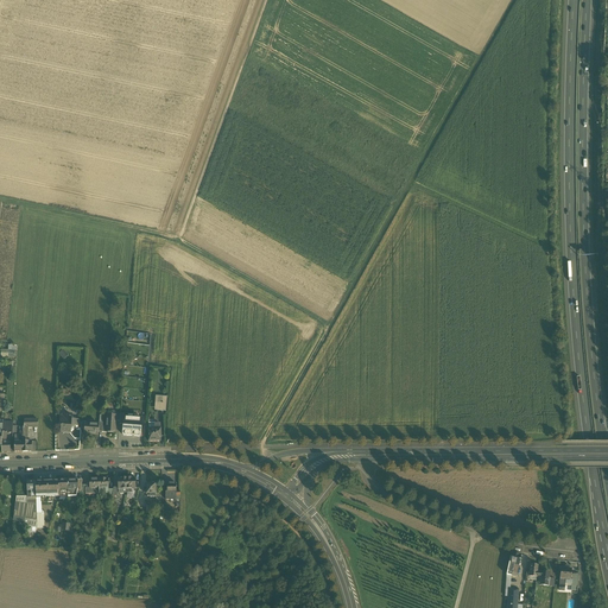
[(8,349),(1,349),(1,358),(17,358),(17,344),(8,344),(8,349)]
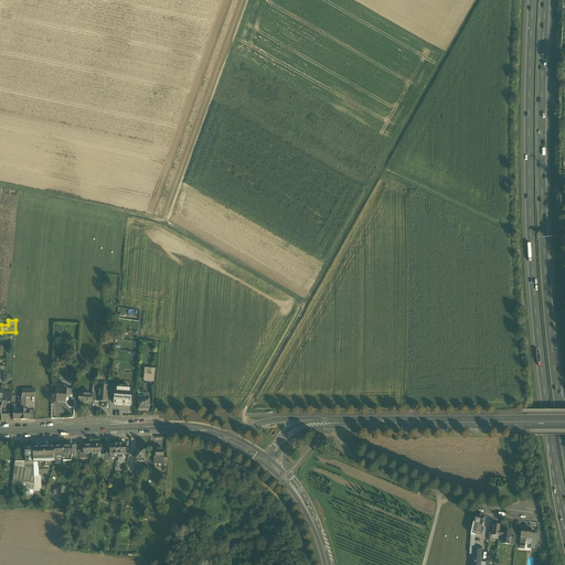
[(60,324),(55,329),(60,334),(64,330),(60,324)]
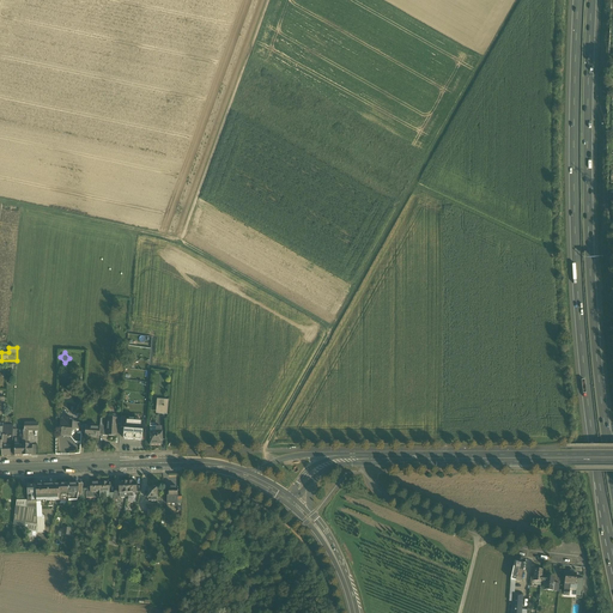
[(169,414),(169,399),(157,399),(157,413),(169,414)]
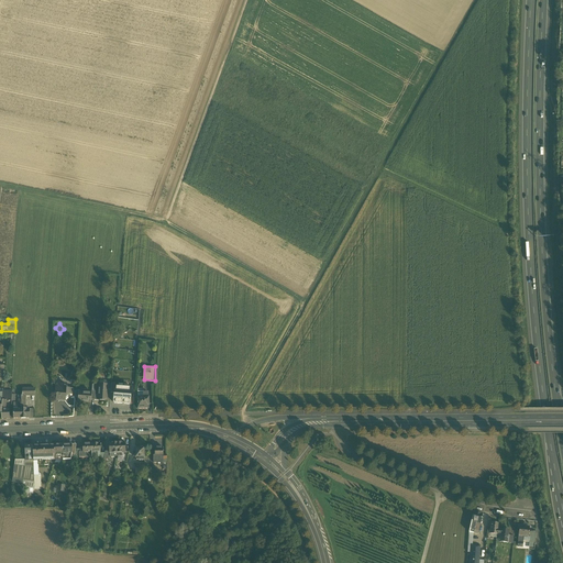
[(65,384),(59,384),(58,387),(57,387),(56,388),(56,393),(55,393),(55,395),(57,396),(56,400),(62,400),(64,399),(65,400),(66,400),(70,397),(70,395),(72,395),(73,389),(67,388),(67,386),(65,384)]
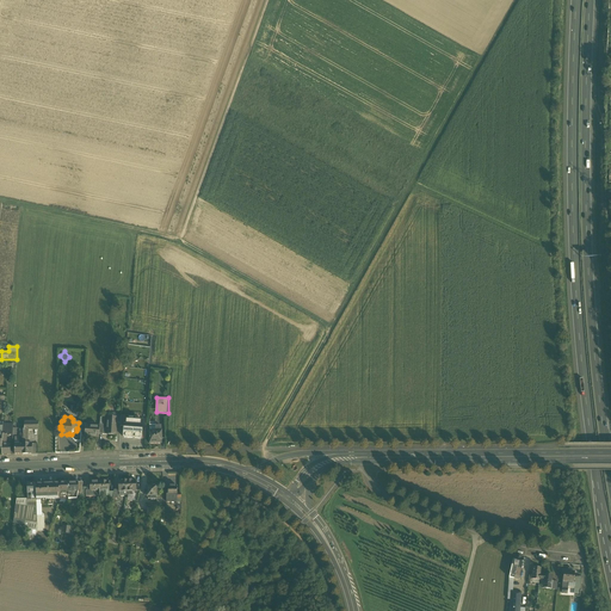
[(117,417),(107,417),(106,427),(106,432),(116,433),(117,423),(117,417)]
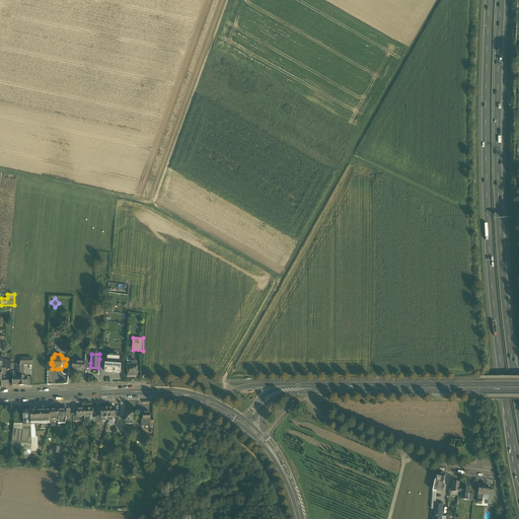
[(104,372),(120,373),(121,358),(106,357),(105,362),(104,372)]
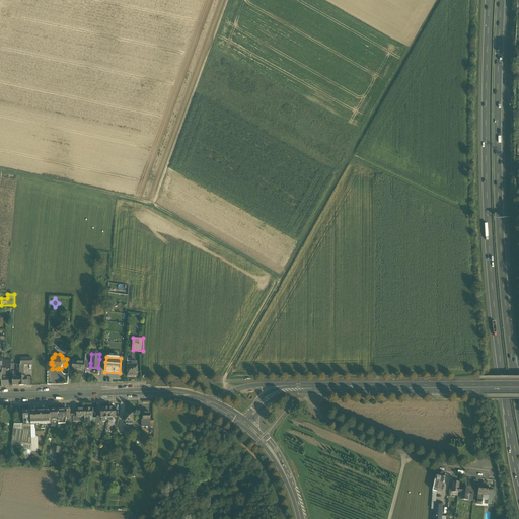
[(2,362),(2,369),(6,369),(6,364),(11,364),(11,361),(3,360),(2,362)]
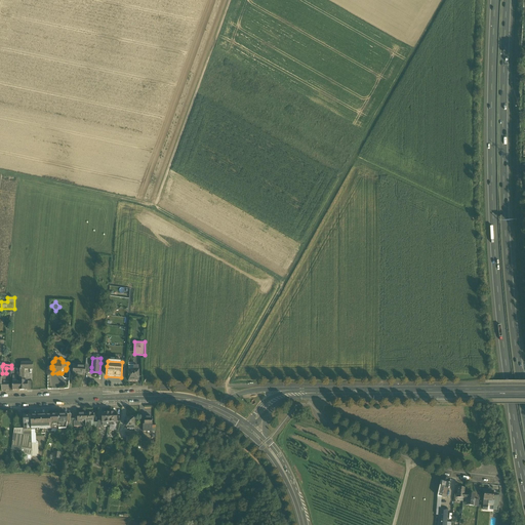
[(73,365),(73,370),(72,374),(84,375),(85,371),(85,366),(73,365)]
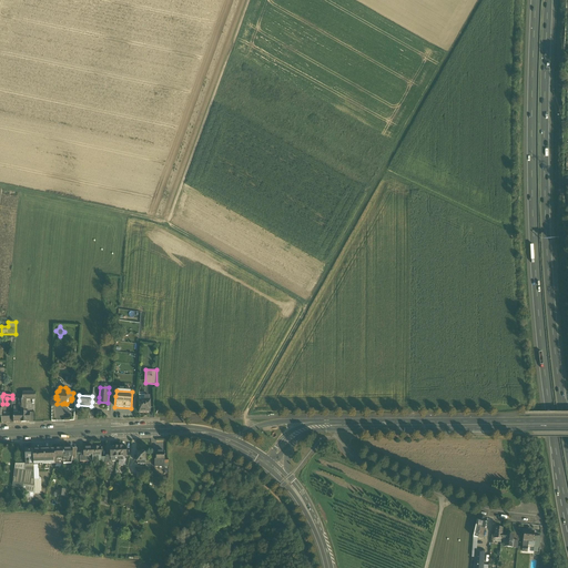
[(72,402),(71,401),(67,404),(66,404),(64,405),(70,411),(71,411),(75,411),(75,403),(72,402)]
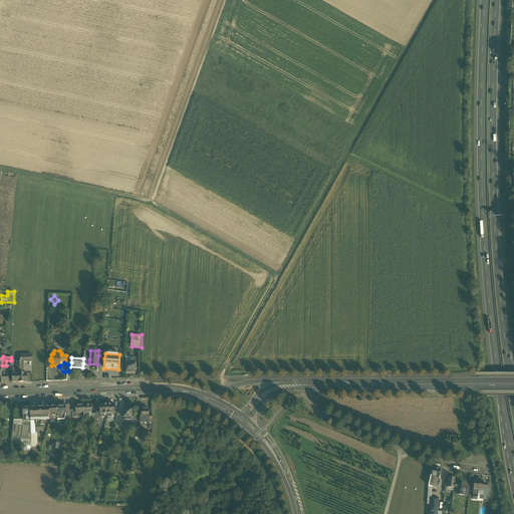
[(132,362),(125,363),(125,373),(133,373),(134,373),(135,373),(135,372),(135,371),(135,370),(136,370),(136,362),(132,362)]
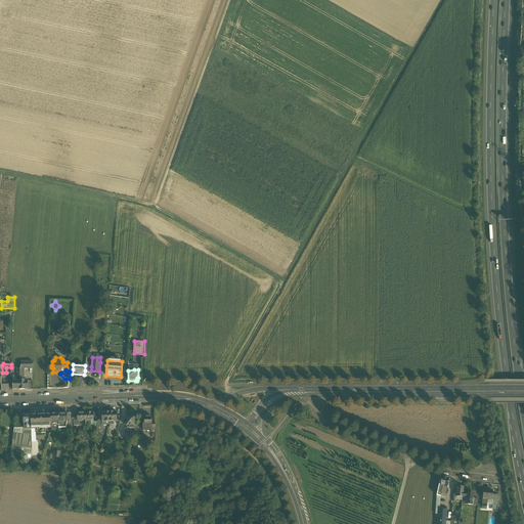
[(67,413),(58,413),(58,426),(58,427),(58,428),(66,428),(67,426),(67,423),(67,415),(67,413)]
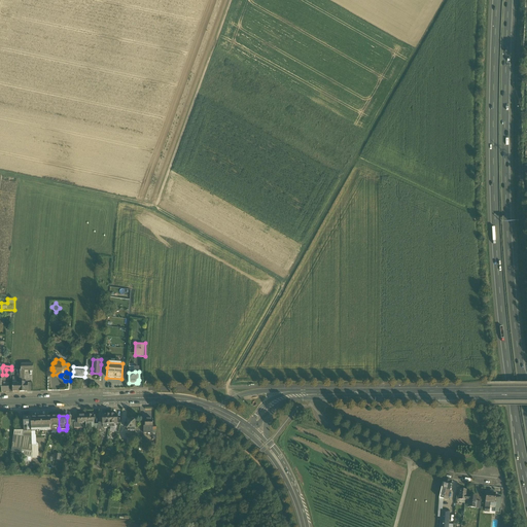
[(41,417),(31,417),(31,425),(31,429),(42,429),(41,417)]
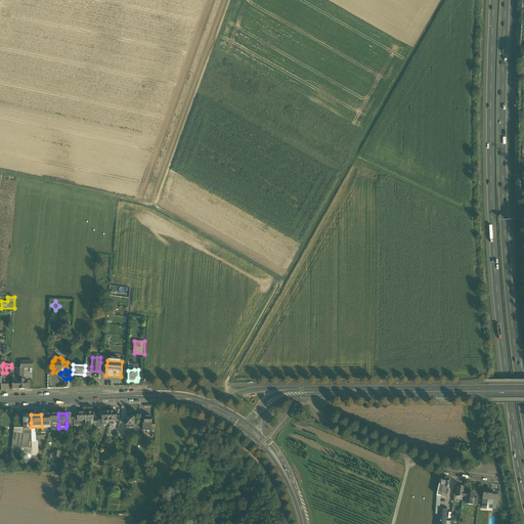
[(51,415),(41,415),(42,427),(51,427),(51,415)]
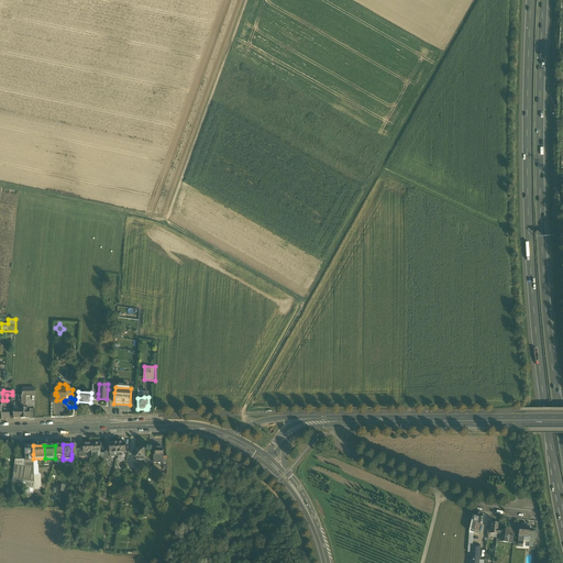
[(144,448),(135,448),(135,453),(133,453),(133,456),(135,457),(135,459),(139,459),(139,460),(140,461),(144,461),(144,457),(144,448)]
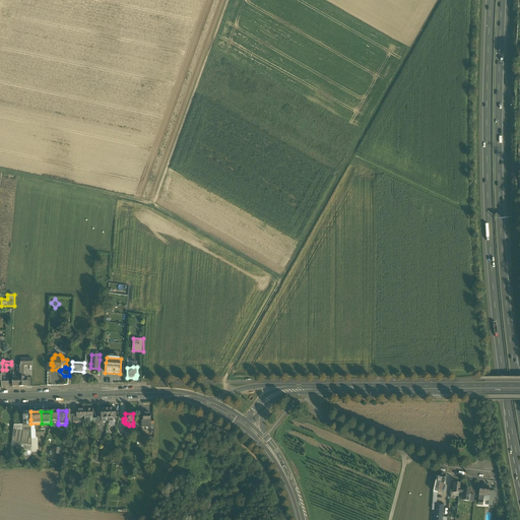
[(150,413),(143,413),(143,421),(142,421),(142,428),(151,428),(154,428),(154,420),(151,420),(150,413)]
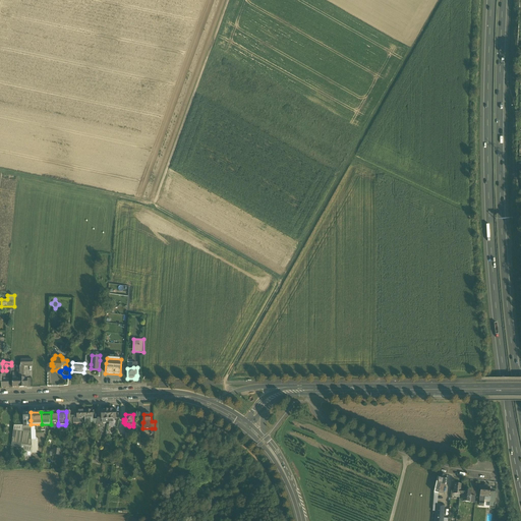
[(23,431),(15,430),(14,439),(12,439),(11,443),(32,446),(32,441),(32,432),(23,431)]
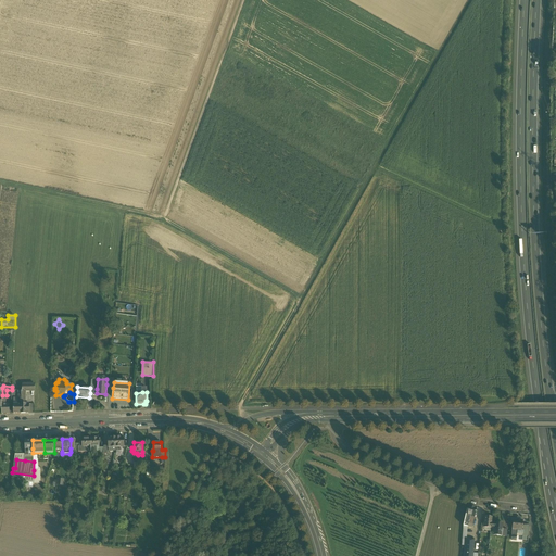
[(477,508),(468,506),(466,516),(469,517),(474,518),(475,518),(477,508)]
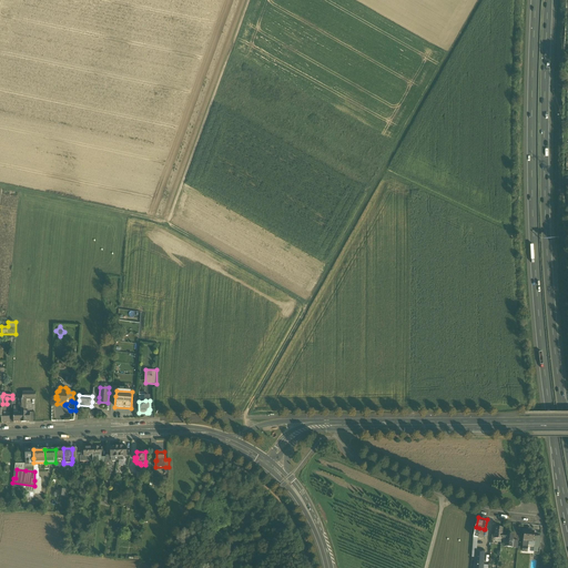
[(535,531),(524,530),(523,540),(528,541),(529,543),(531,543),(533,541),(534,541),(535,531)]
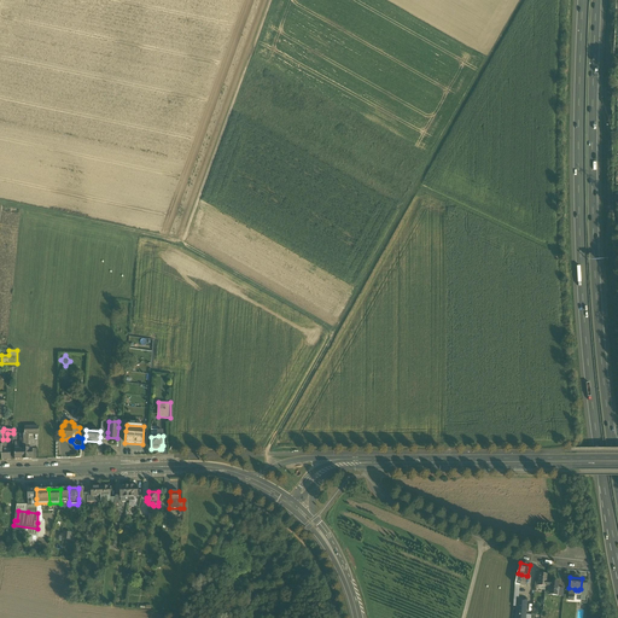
[(559,583),(549,582),(549,587),(551,588),(549,592),(553,592),(553,595),(559,596),(560,592),(558,590),(559,583)]
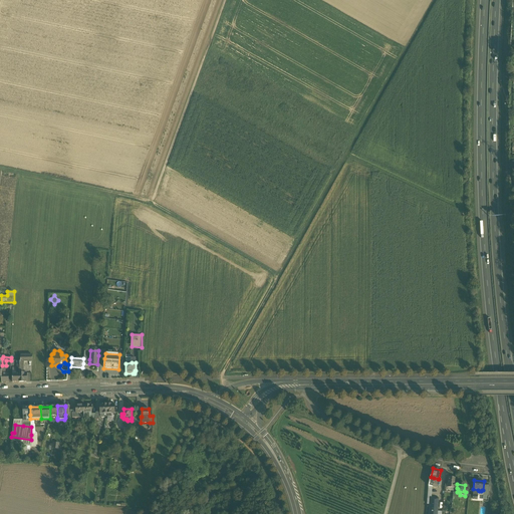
[(431,499),(430,499),(429,513),(437,513),(438,512),(439,499),(431,499)]
